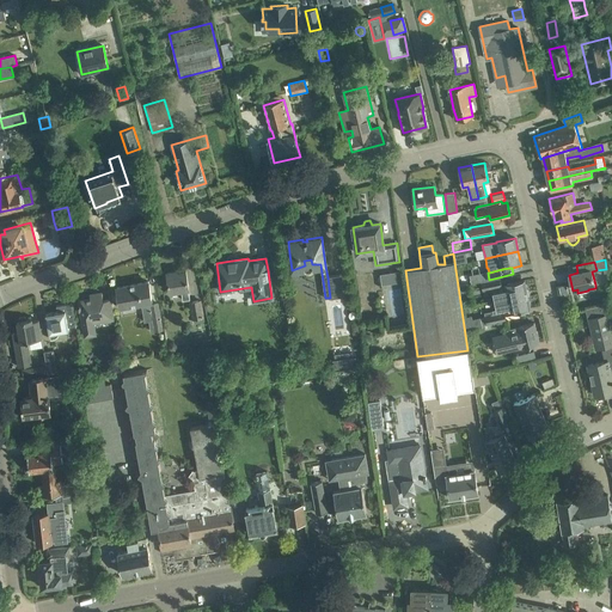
[(189,289),(188,283),(185,271),(177,273),(177,270),(166,273),(170,292),(182,289),(183,300),(190,299),(188,289),(189,289)]
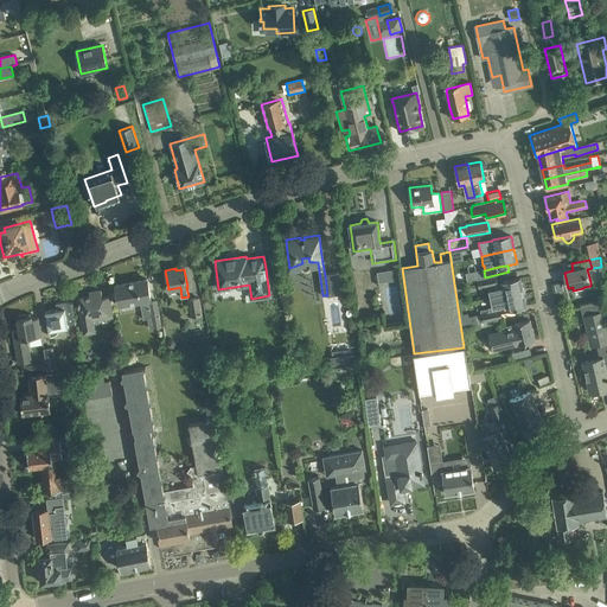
[(397,268),(377,272),(379,282),(398,279),(397,268)]
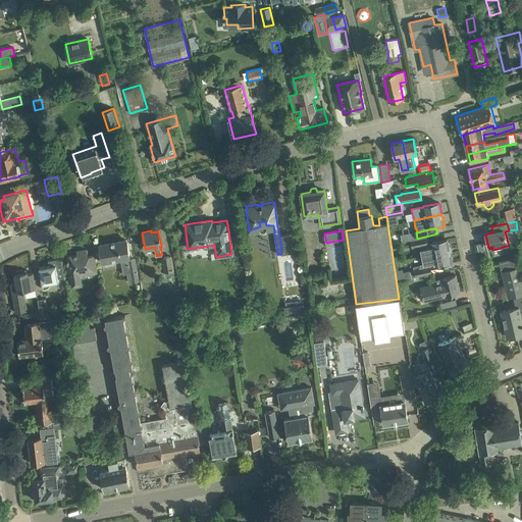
[(292,235),(279,237),(281,254),(295,253),(292,235)]
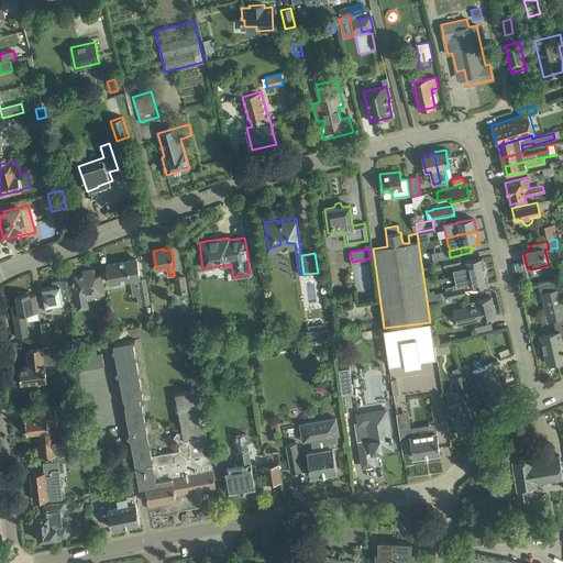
[(442,260),(444,267),(462,264),(460,255),(442,260)]
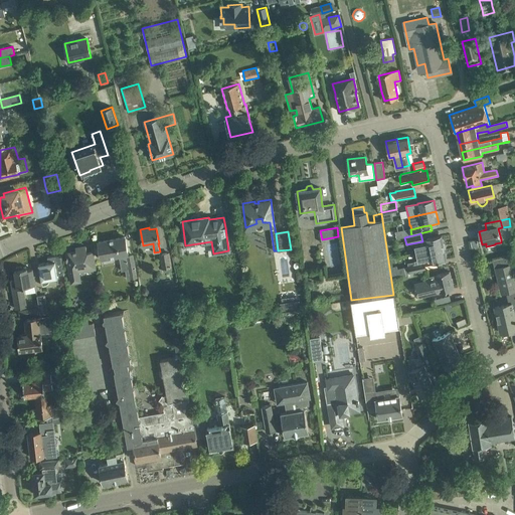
[(125,236),(99,241),(100,251),(102,259),(119,255),(128,253),(127,246),(125,236)]
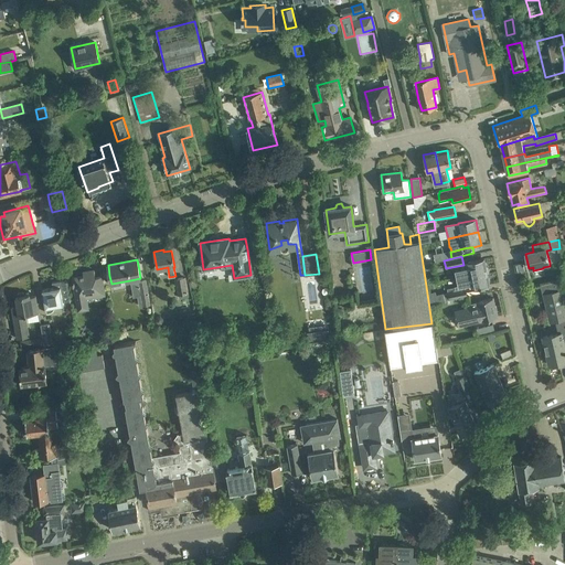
[(455,269),(457,278),(487,272),(483,259),(473,262),(466,263),(467,267),(455,269)]
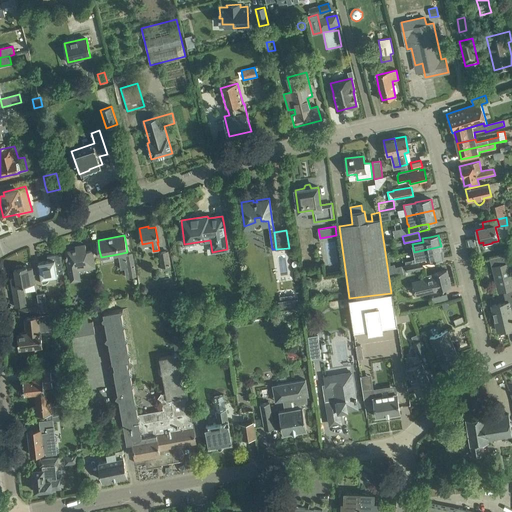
[(384,239),(387,256),(394,255),(391,238),(384,239)]
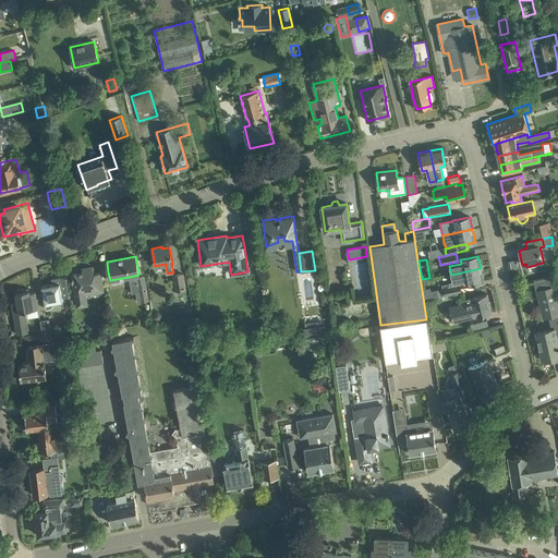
[(104,292),(102,284),(100,274),(94,275),(93,267),(85,268),(85,271),(72,274),(72,278),(71,278),(72,281),(73,281),(77,306),(87,305),(85,295),(104,292)]
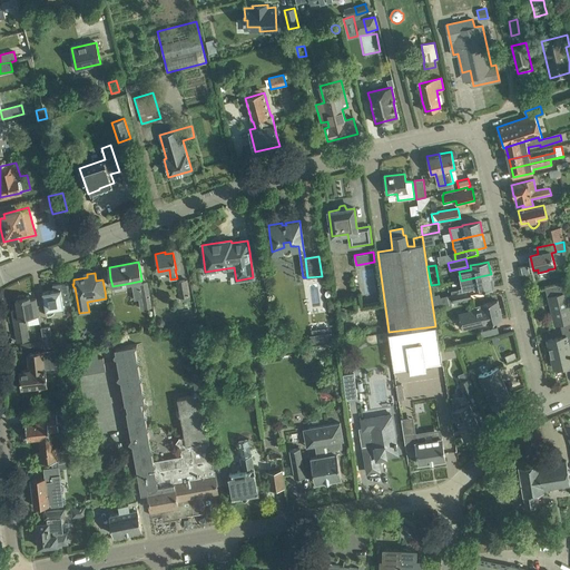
[(493,287),(491,274),(461,281),(462,290),(451,292),(452,295),(448,296),(449,303),(471,298),(469,287),(474,286),(475,291),(493,287)]
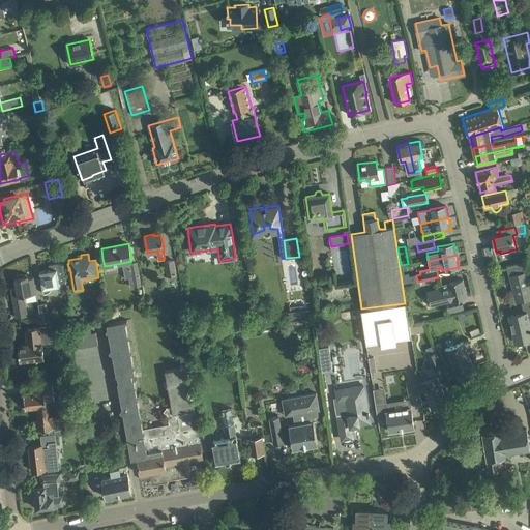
[(174,260),(164,262),(167,276),(170,276),(171,281),(177,280),(176,274),(177,274),(174,260)]
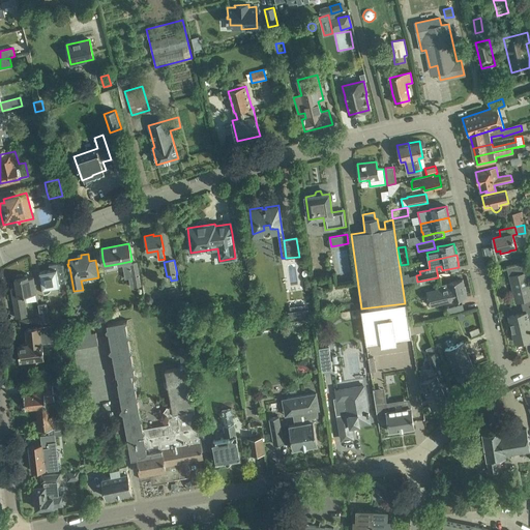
[(529,328),(528,321),(529,320),(529,272),(528,261),(506,266),(508,276),(514,275),(523,313),(509,316),(516,343),(529,339),(529,328)]
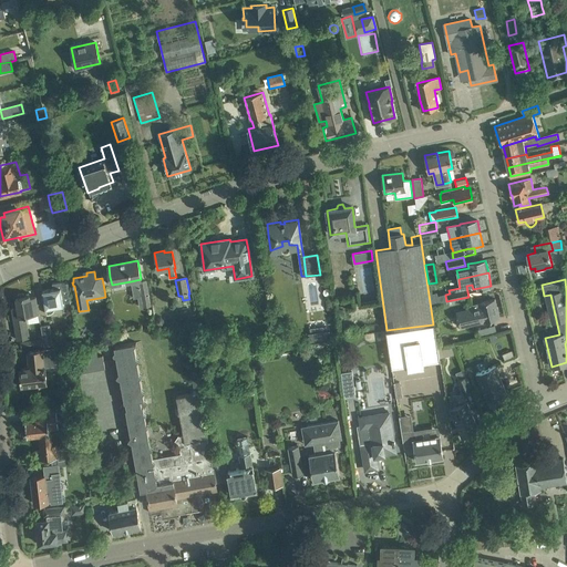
[(71,302),(69,291),(66,280),(52,284),(53,284),(53,289),(42,291),(47,313),(48,313),(51,313),(52,312),(53,311),(54,309),(55,307),(63,306),(63,303),(71,302)]
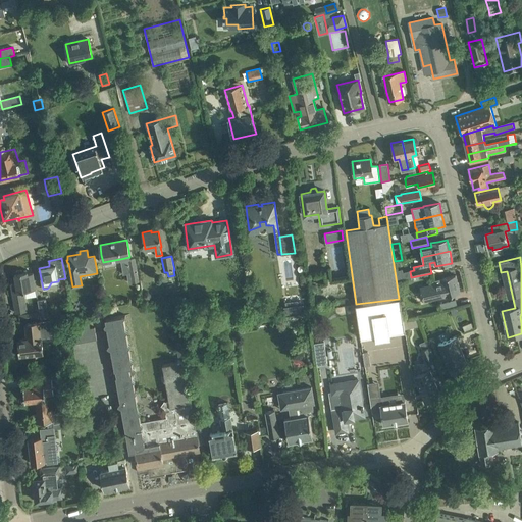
[(129,260),(127,260),(132,282),(139,281),(136,259),(129,260)]
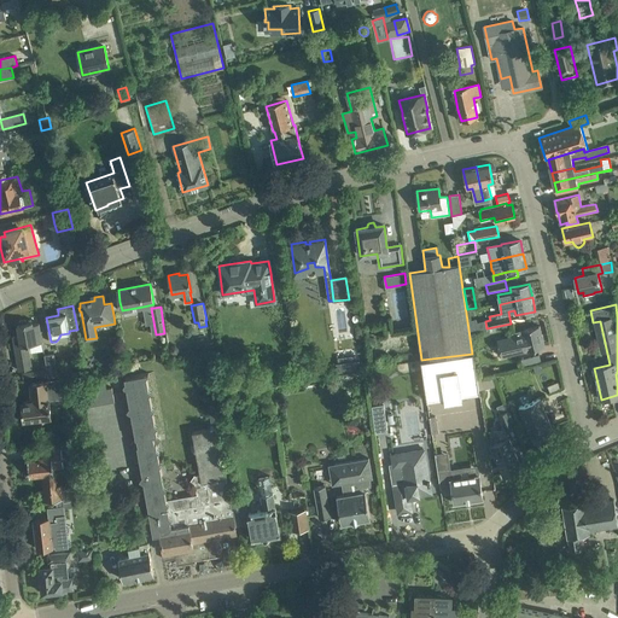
[(42,342),(41,334),(39,322),(33,324),(31,321),(17,325),(18,334),(12,336),(18,371),(31,368),(28,344),(42,342)]
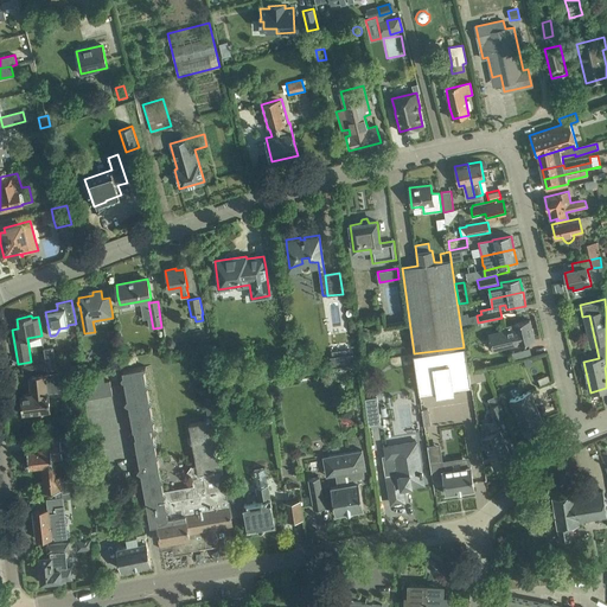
[(489,336),(492,350),(535,340),(530,320),(503,326),(504,332),(489,336)]
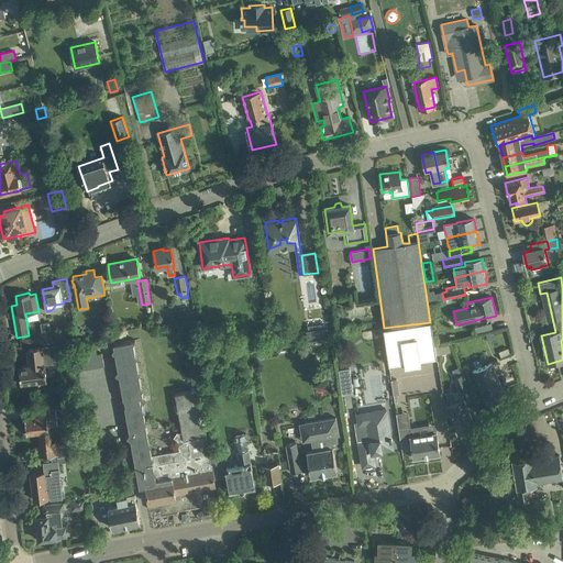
[(430,322),(384,328),(386,342),(389,364),(406,362),(407,367),(421,365),(421,360),(437,359),(433,335),(431,321),(430,322)]
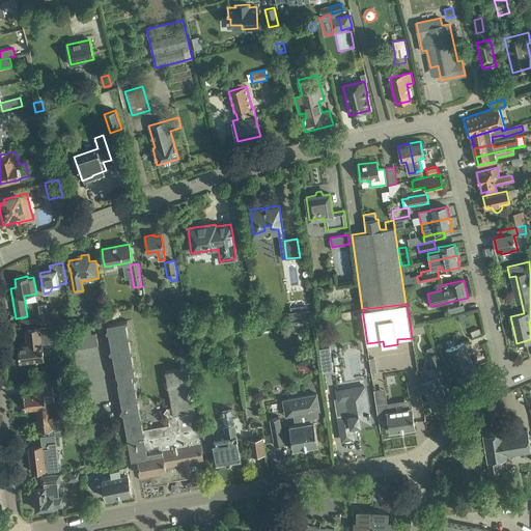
[(47,304),(38,305),(42,325),(49,324),(47,312),(48,311),(47,304)]
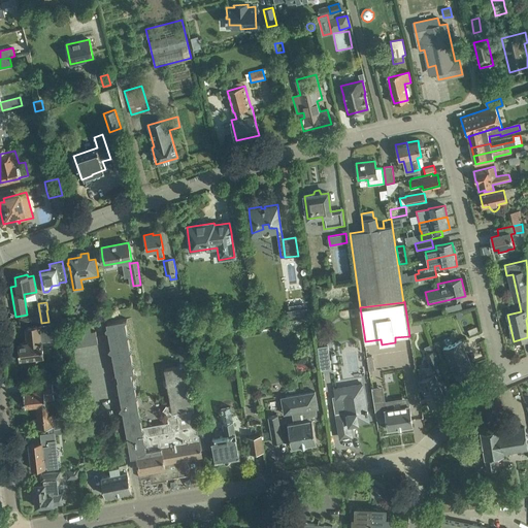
[(456,302),(446,304),(448,310),(457,308),(456,302)]
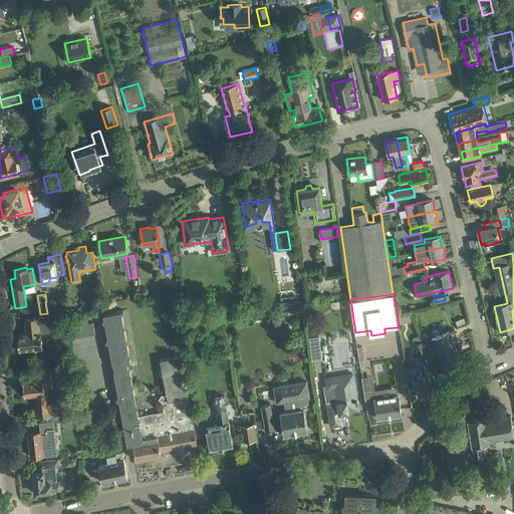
[(180,295),(171,297),(173,311),(183,309),(180,295)]
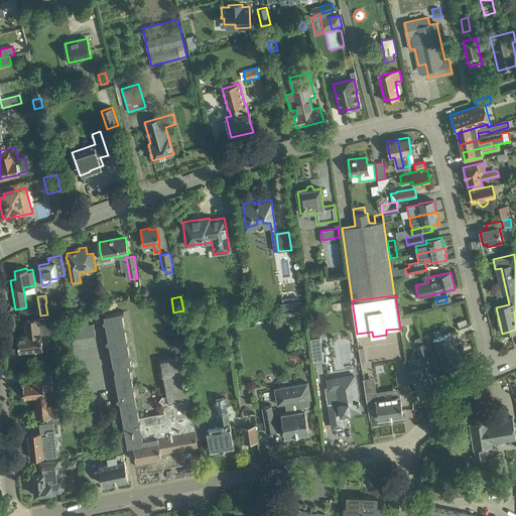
[(300,300),(281,303),(282,311),(301,308),(300,300)]
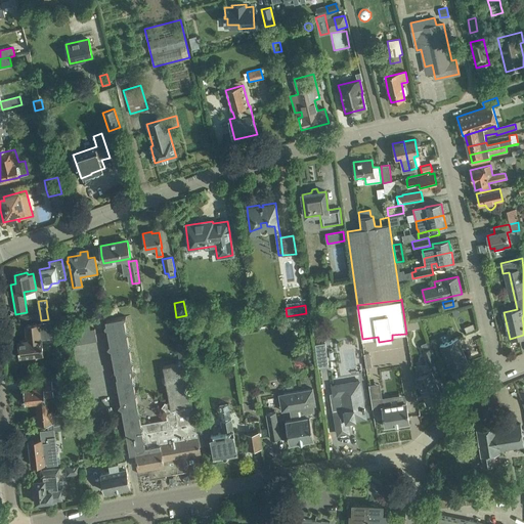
[(203,464),(198,436),(191,404),(184,362),(163,366),(169,402),(166,402),(165,402),(162,407),(166,410),(167,420),(140,424),(132,375),(131,375),(130,369),(133,368),(132,363),(134,361),(132,359),(130,349),(131,346),(129,345),(127,334),(129,332),(127,330),(125,319),(126,317),(126,315),(106,319),(128,444),(130,453),(136,452),(139,474),(149,473),(149,478),(166,475),(165,473),(193,468),(193,465),(203,464)]
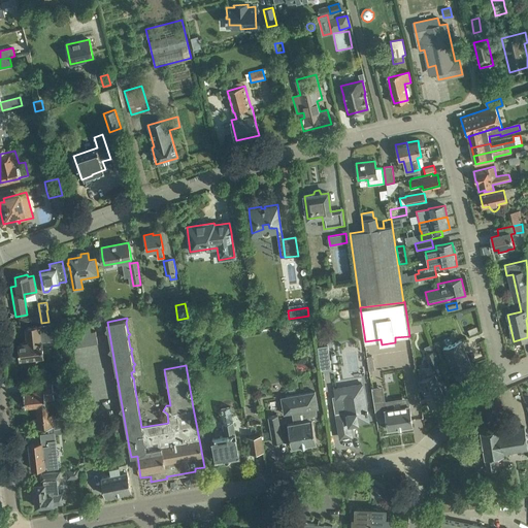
[(73,335),(91,332),(89,323),(72,326),(73,335)]
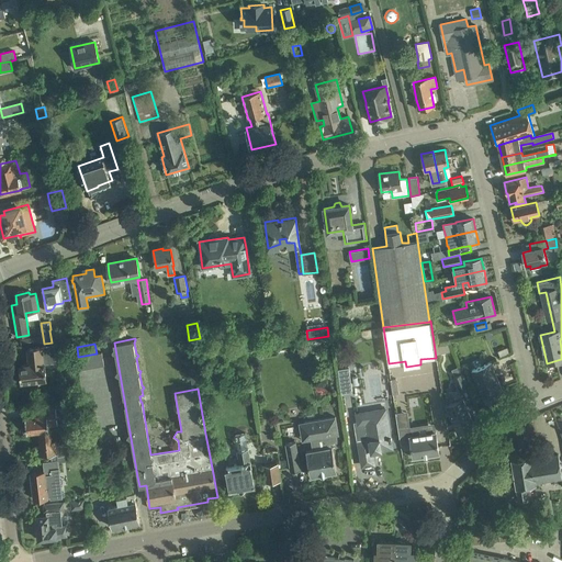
[(201,345),(190,346),(193,361),(203,359),(201,345)]
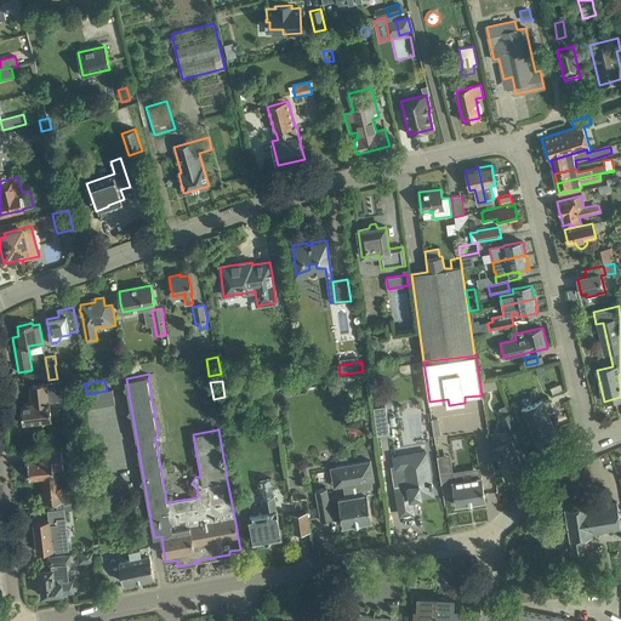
[(38,423),(47,422),(47,419),(51,419),(50,402),(61,399),(60,382),(46,383),(30,385),(33,403),(22,404),(24,421),(38,420),(38,423)]
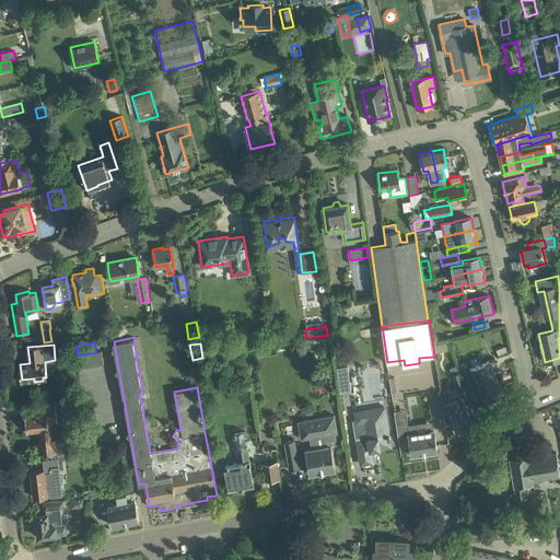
[(504,347),(496,350),(498,356),(506,352),(504,347)]
